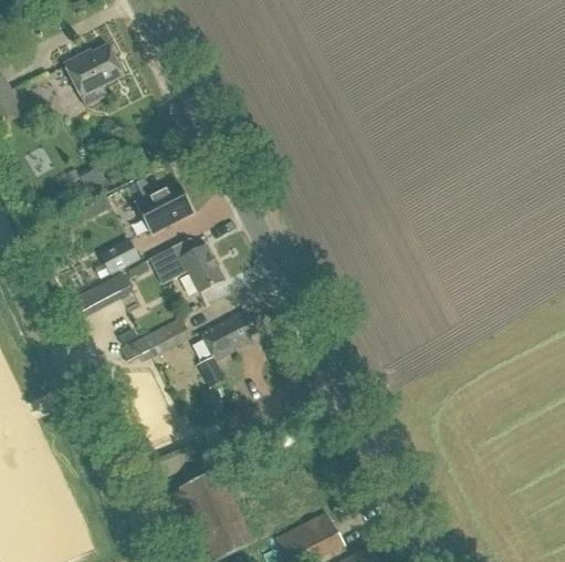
[(64,65),(80,95),(86,107),(104,97),(98,86),(121,75),(107,49),(90,58),(87,53),(64,65)]
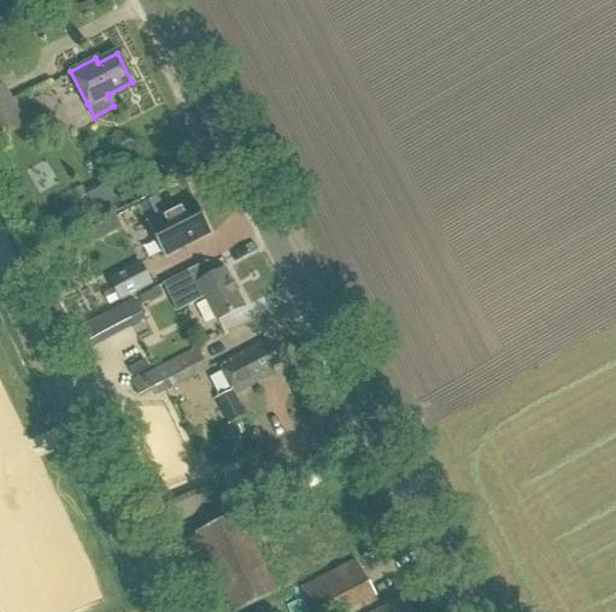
[(0,143),(34,127),(21,100),(11,105),(3,88),(0,89),(0,143)]
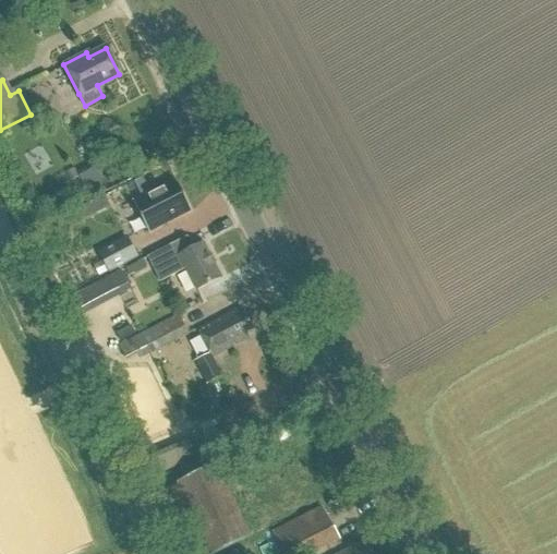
[(174,178),(131,200),(147,230),(190,207),(174,178)]
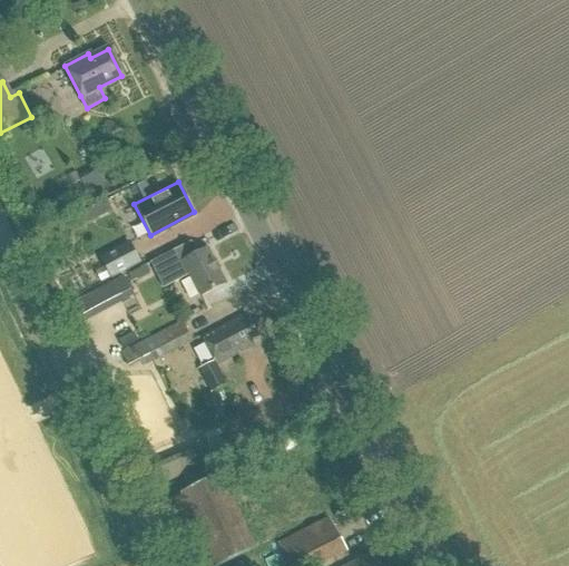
[(199,218),(219,210),(216,204),(205,208),(199,194),(190,197),(199,218)]
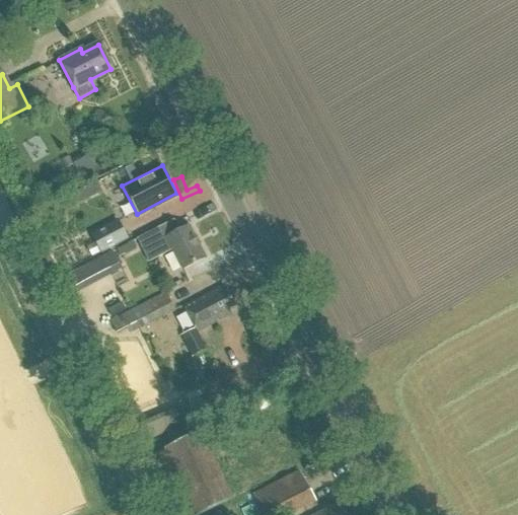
[(83,186),(87,196),(100,189),(95,179),(83,186)]
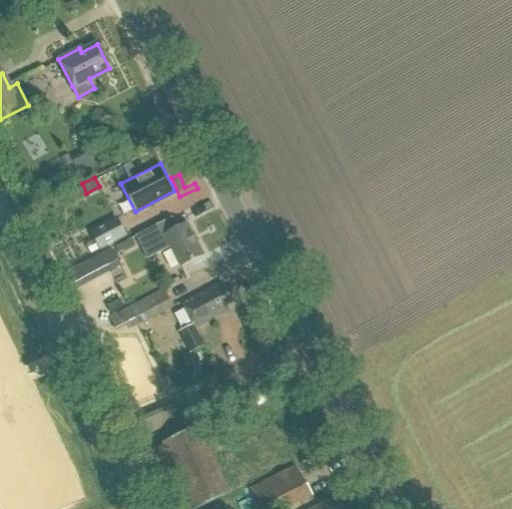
[(82,242),(88,253),(124,235),(114,215),(88,228),(92,237),(82,242)]
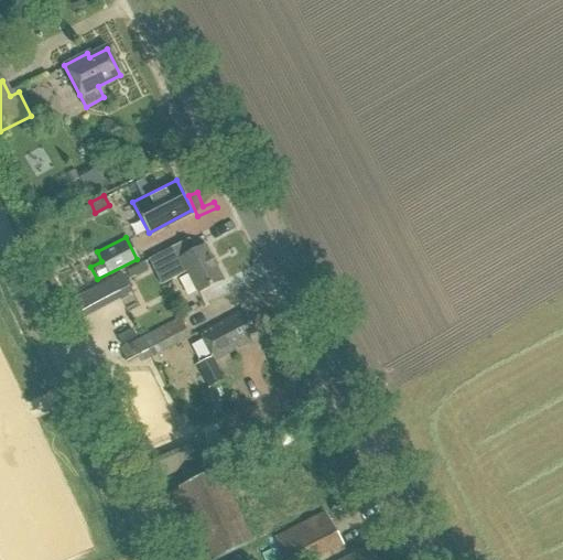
[(176,276),(186,270),(197,292),(222,279),(203,243),(194,247),(188,237),(163,249),(176,276)]
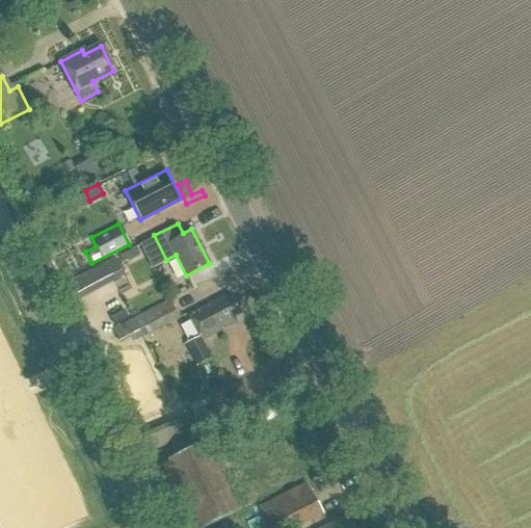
[(121,268),(114,257),(58,286),(64,297),(121,268)]
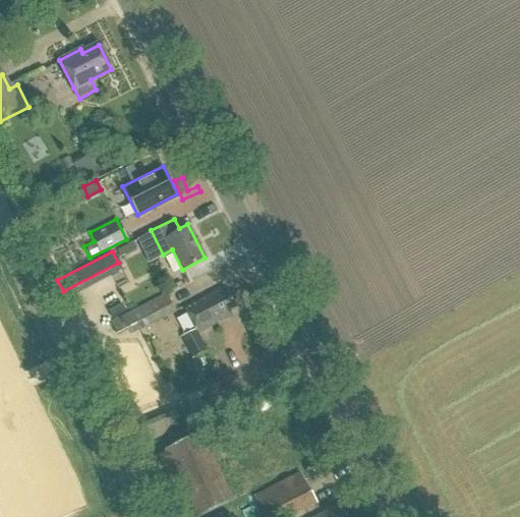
[(234,304),(224,285),(183,306),(196,330),(230,312),(228,308),(234,304)]
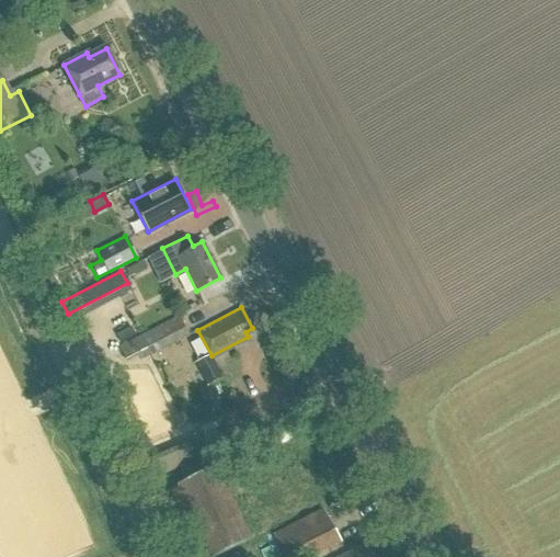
[(140,356),(187,332),(178,314),(130,338),(140,356)]
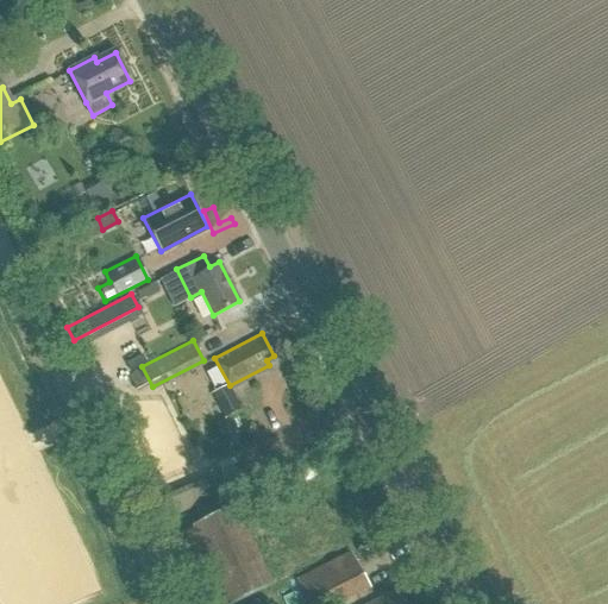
[(234,395),(219,403),(225,415),(240,408),(234,395)]
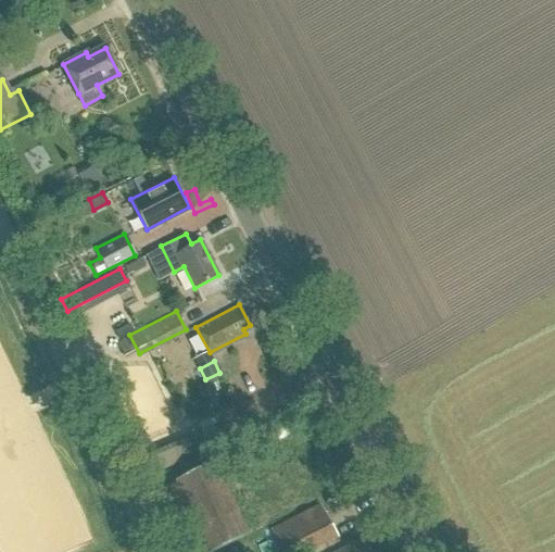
[(281,439),(299,430),(293,419),(276,427),(281,439)]
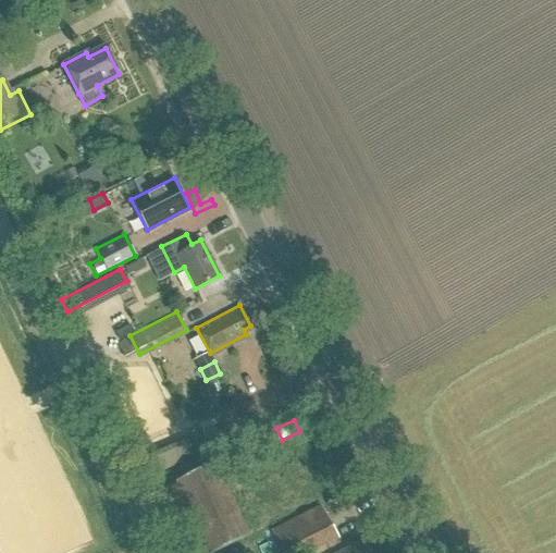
[(185,437),(138,454),(136,455),(144,474),(147,472),(193,455),(185,437)]
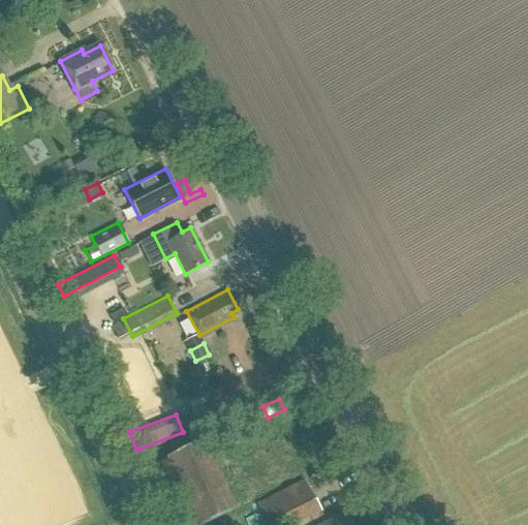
[(257,502),(269,524),(287,524),(319,508),(303,479),(257,502)]
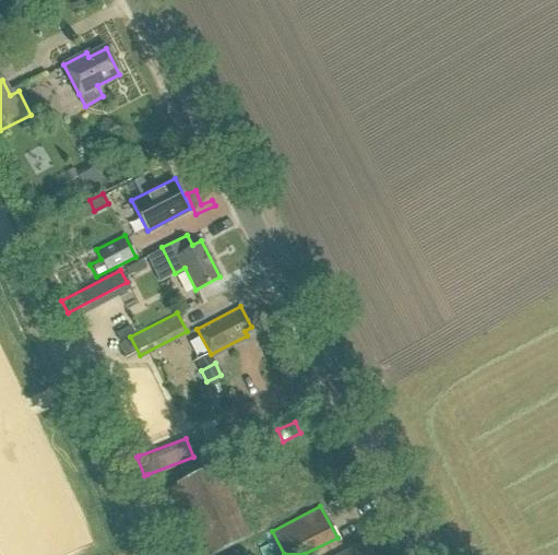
[(364,544),(361,540),(332,554),(370,554),(365,544),(364,544)]
